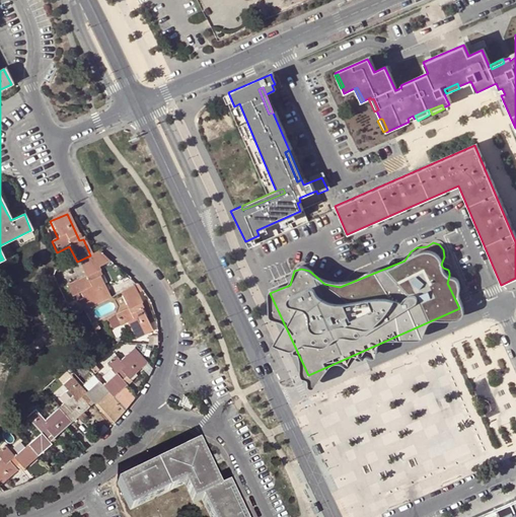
[(96,274),(98,273),(90,255),(77,262),(84,278),(66,287),(70,297),(83,291),(86,297),(77,302),(82,312),(96,306),(108,299),(96,274)]
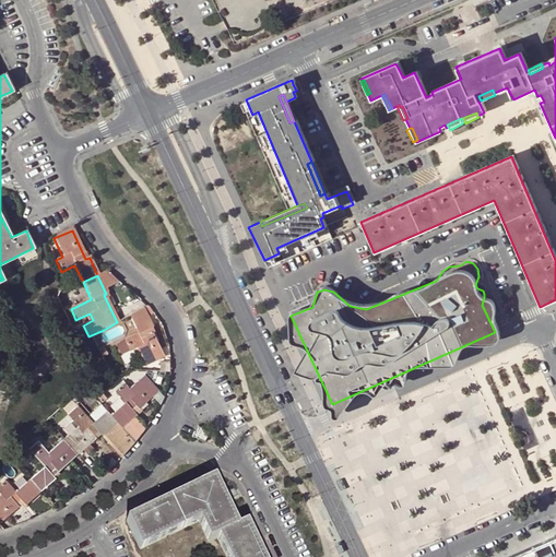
[(145,367),(163,357),(152,335),(148,336),(145,331),(151,328),(146,317),(143,310),(129,317),(137,335),(123,342),(129,353),(135,348),(145,367)]
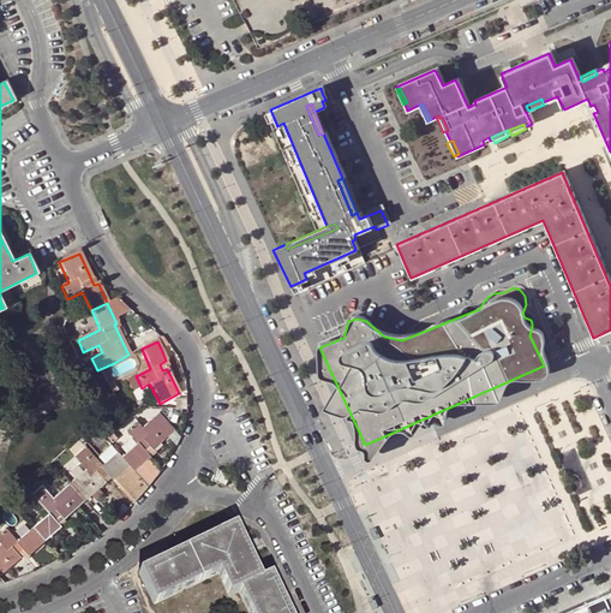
[(111,384),(105,386),(109,394),(115,392),(111,384)]
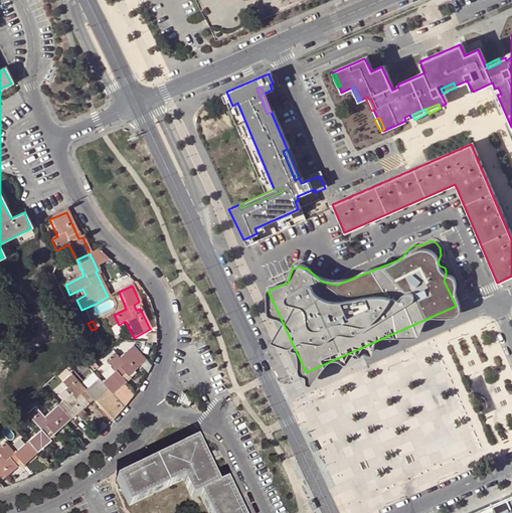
[(114,373),(101,385),(109,394),(123,409),(132,397),(122,386),(125,384),(120,379),(124,375),(126,378),(127,377),(144,361),(132,348),(118,360),(113,355),(105,362),(114,373)]
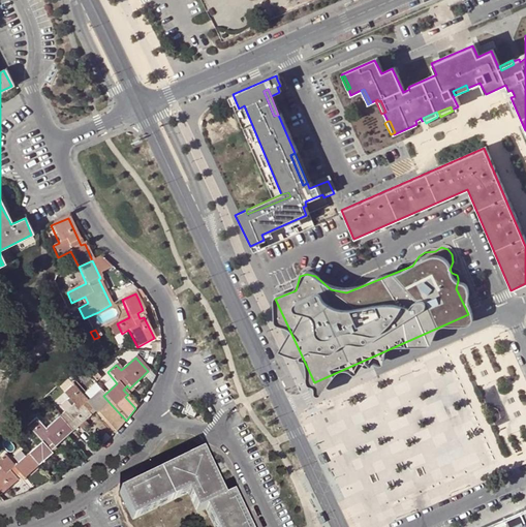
[(99,379),(95,375),(90,379),(90,380),(94,384),(99,379)]
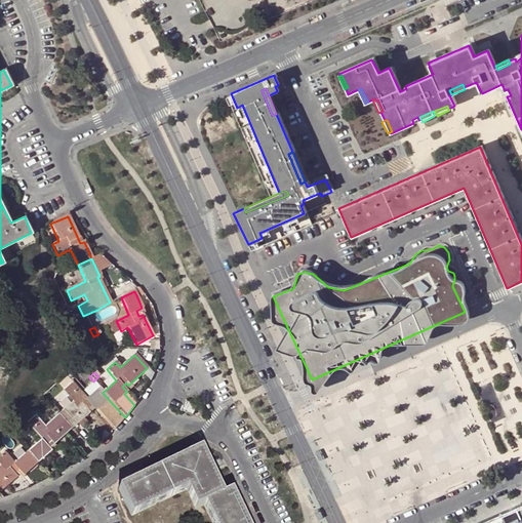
[(65,376),(55,385),(62,392),(71,384),(65,376)]
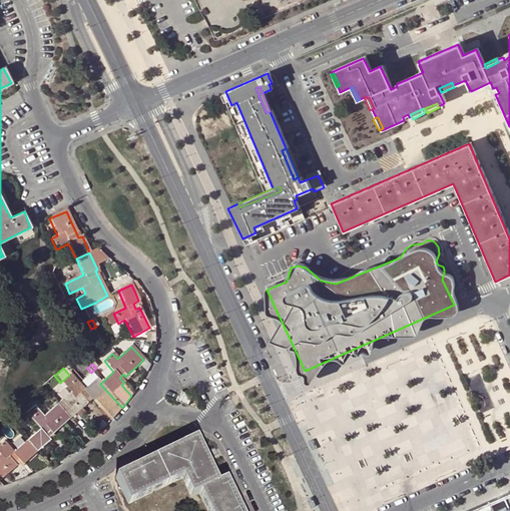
[(91,373),(87,369),(77,378),(82,384),(93,375),(91,373)]
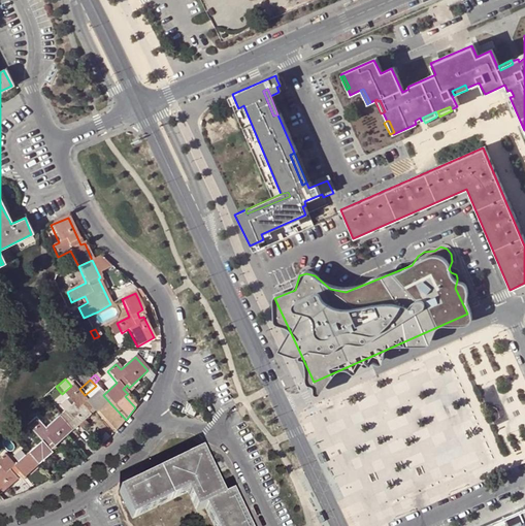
[(128,394),(132,390),(130,387),(129,388),(127,385),(123,389),(128,394)]
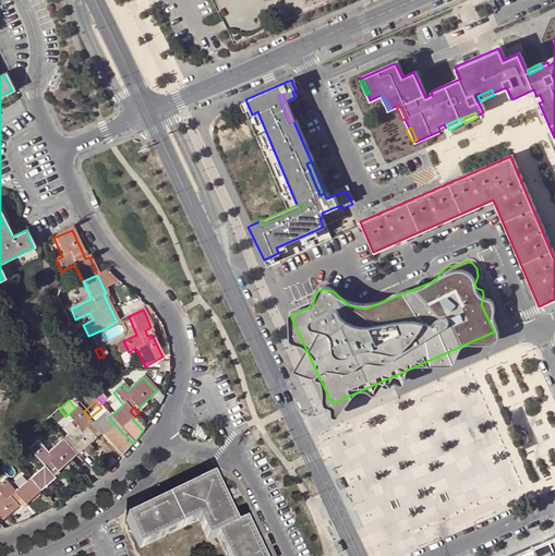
[(86,420),(75,408),(65,417),(70,422),(76,428),(65,437),(61,442),(75,457),(94,440),(92,437),(96,432),(89,424),(93,421),(89,418),(86,420)]
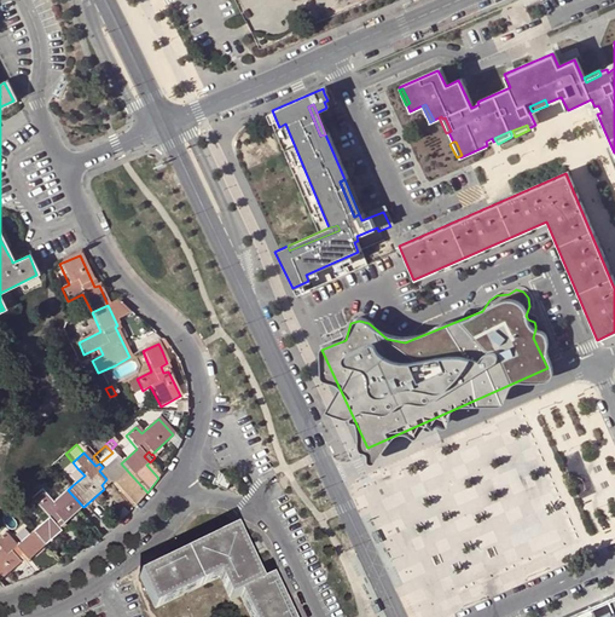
[(121,463),(112,453),(99,463),(103,467),(99,471),(106,479),(111,485),(111,486),(114,485),(133,507),(148,492),(131,474),(121,463)]
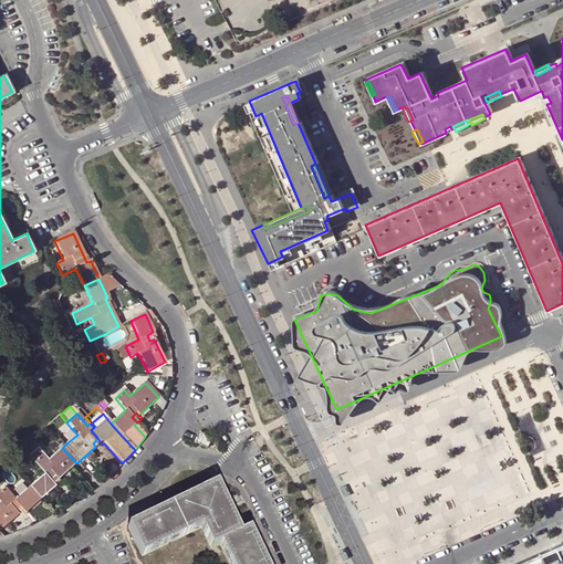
[(66,444),(77,435),(71,428),(61,437),(66,444)]
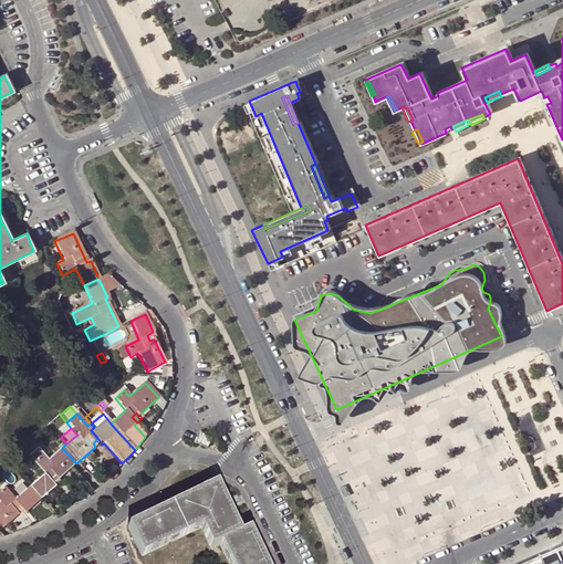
[(202,451),(208,440),(197,435),(191,446),(202,451)]
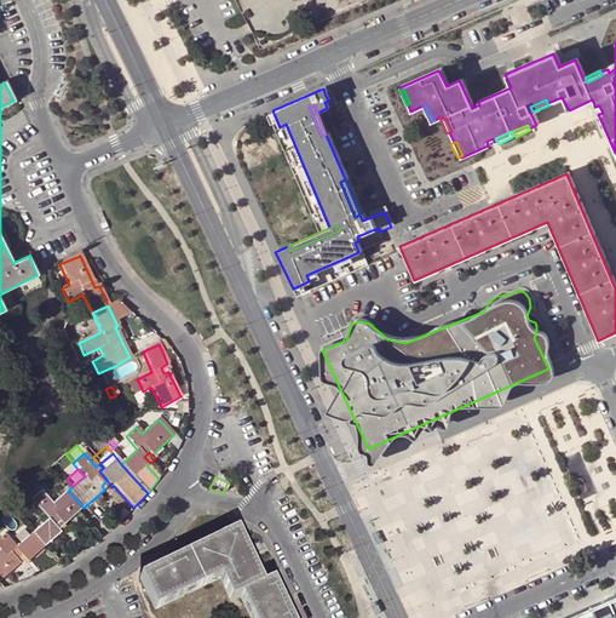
[(30,534),(42,548),(59,533),(55,527),(59,524),(63,526),(84,508),(68,491),(52,505),(41,492),(30,502),(47,521),(30,534)]
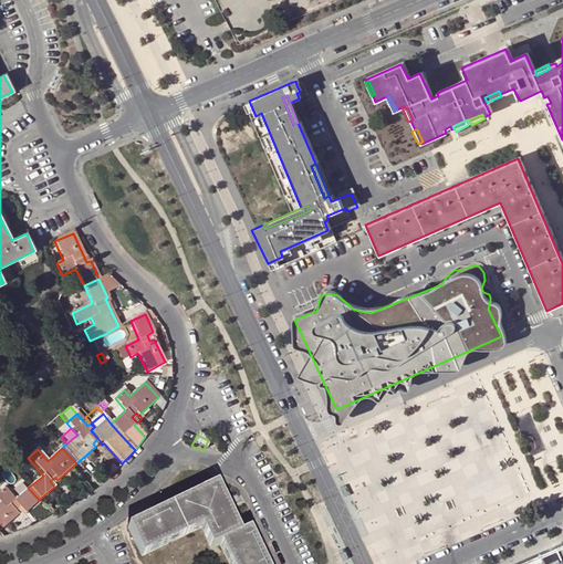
[(2,477),(16,486),(21,478),(8,469),(2,477)]
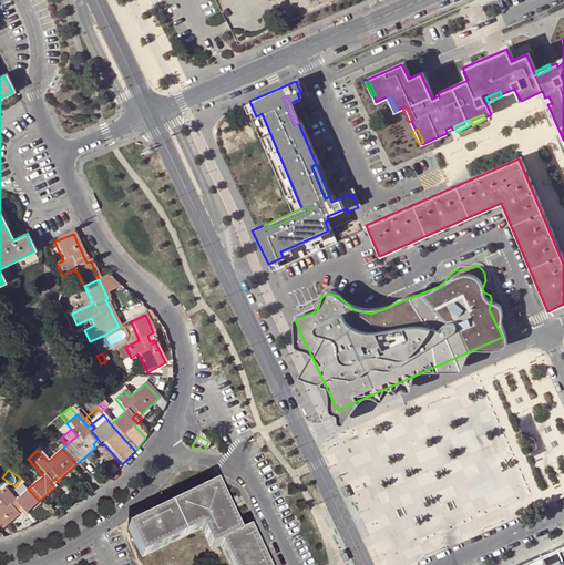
[(237,538),(212,488),(124,531),(139,560),(196,532),(207,553),(216,548),(223,564),(259,564),(245,534),(237,538)]
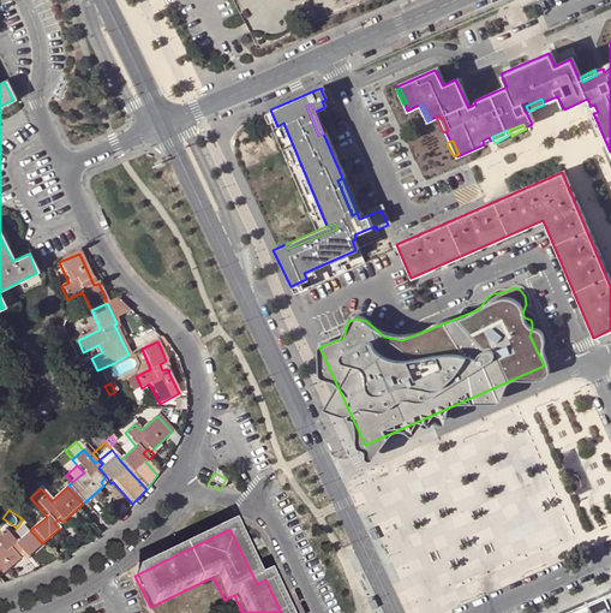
[(21,552),(27,558),(42,543),(30,530),(16,543),(4,531),(0,534),(0,577),(19,560),(16,557),(21,552)]
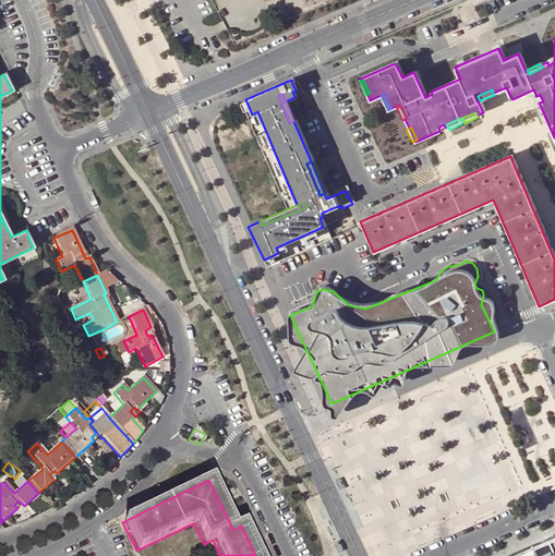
[(554,555),(554,542),(516,555),(554,555)]
